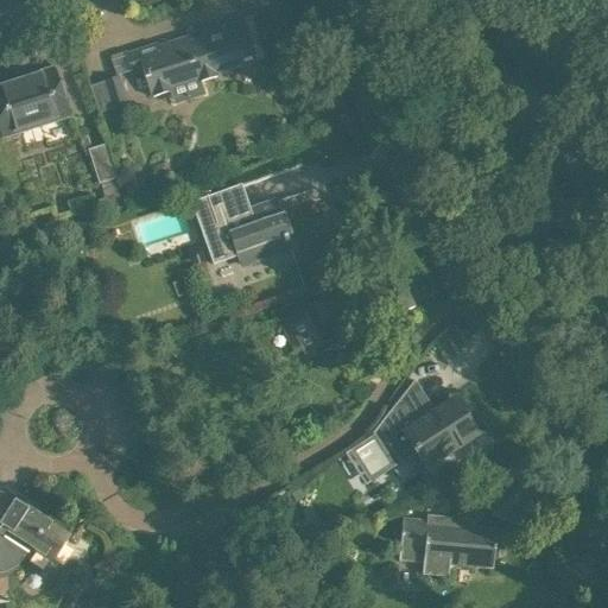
[(267,0),(239,0),(245,16),(270,6),(267,0)]
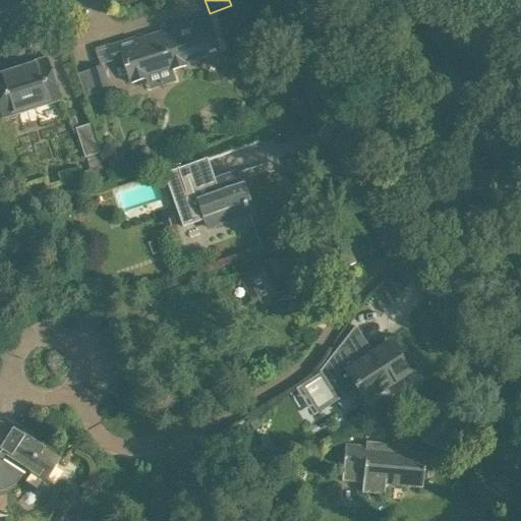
[(183,63),(218,52),(207,16),(163,31),(163,33),(133,42),(133,40),(107,48),(112,63),(121,60),(127,81),(129,81),(129,83),(146,78),(145,75),(168,68),(169,71),(171,71),(184,66),(183,63)]
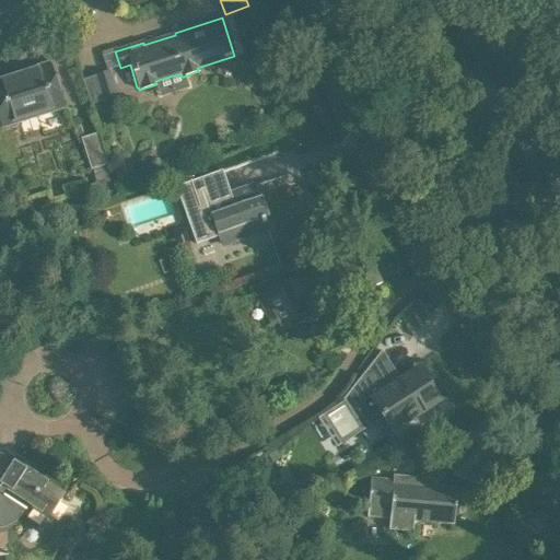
[(0,80),(0,117),(3,128),(19,123),(18,120),(60,106),(47,66),(0,80)]
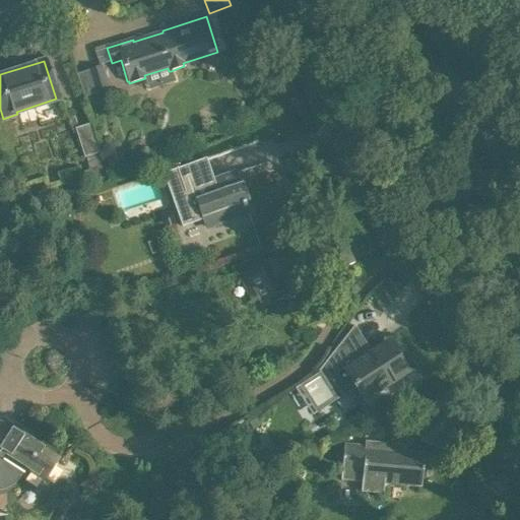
[(108,90),(101,67),(76,74),(83,98),(108,90)]
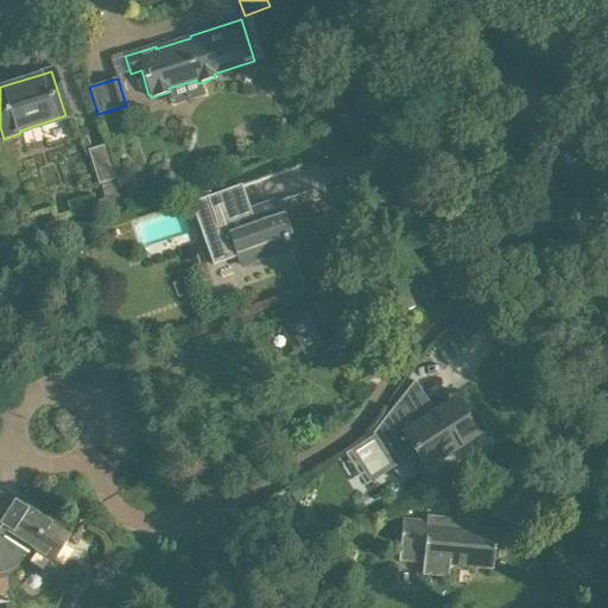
[(87,150),(97,184),(116,178),(106,144),(87,150)]
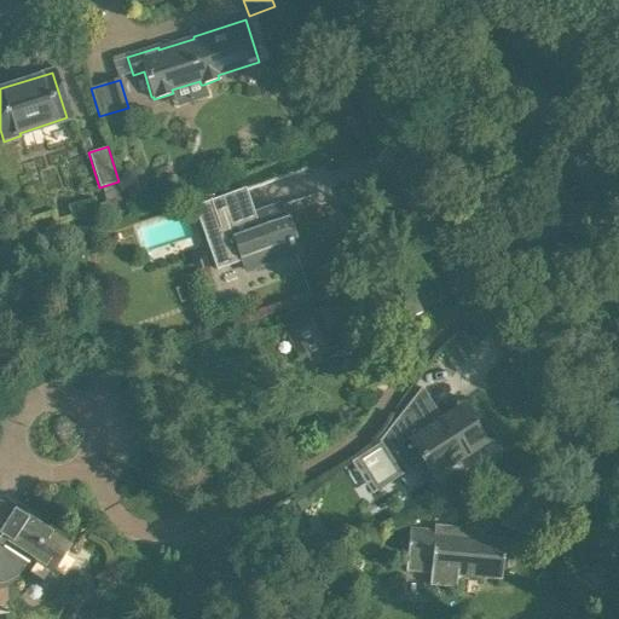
[(295,253),(278,206),(253,215),(244,189),(194,207),(214,265),(242,255),(247,270),(295,253)]
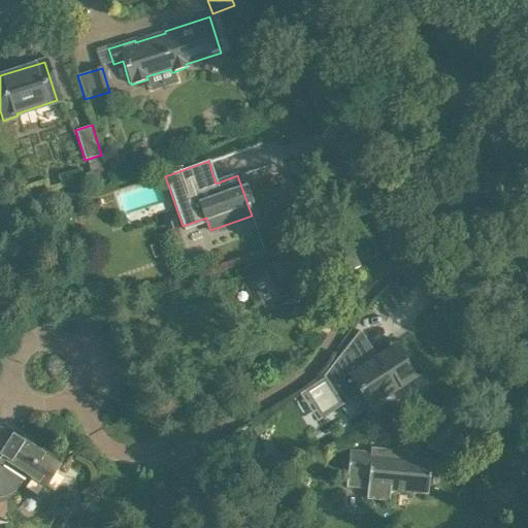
[(178,162),(167,165),(170,174),(182,170),(178,162)]
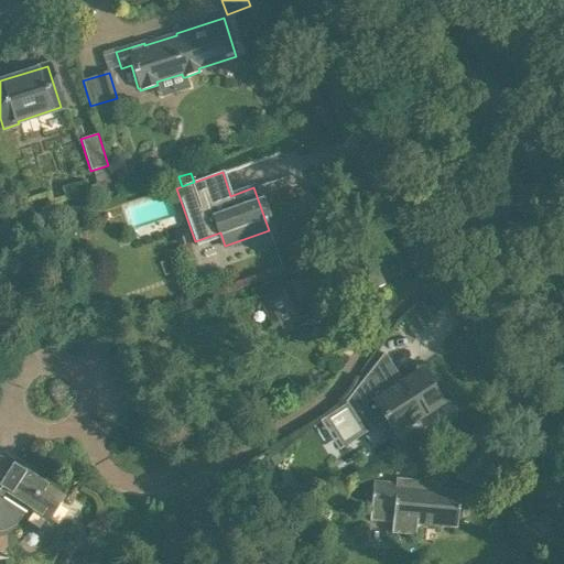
[(66,209),(68,218),(94,209),(91,203),(84,205),(83,204),(66,209)]
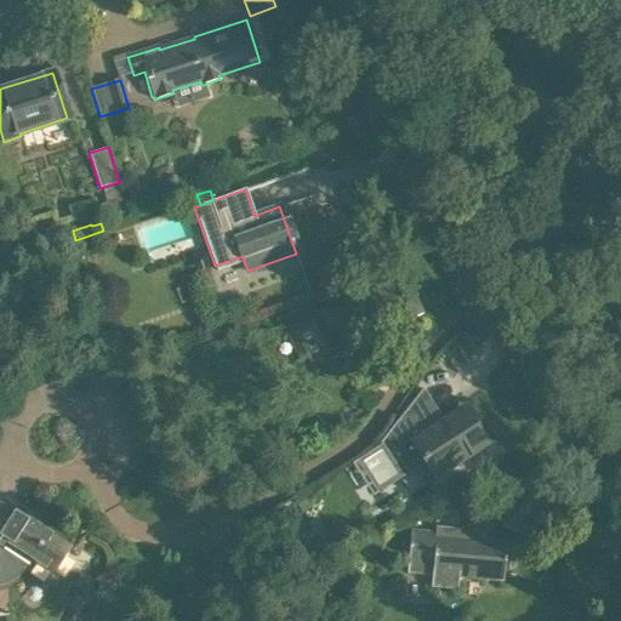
[(93,244),(78,249),(83,261),(98,255),(93,244)]
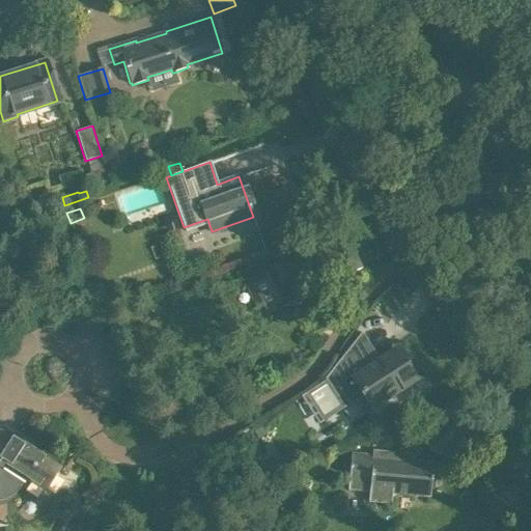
[(322,270),(305,279),(312,294),(360,270),(341,231),(269,268),(271,271),(260,276),(269,292),(280,287),(278,283),(302,271),(303,272),(312,268),(311,266),(317,261),(322,270)]
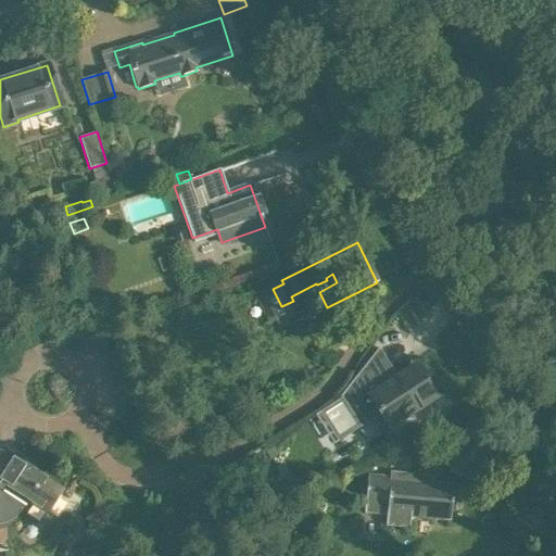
[(293,301),(281,306),(270,312),(279,329),(302,318),(293,301)]
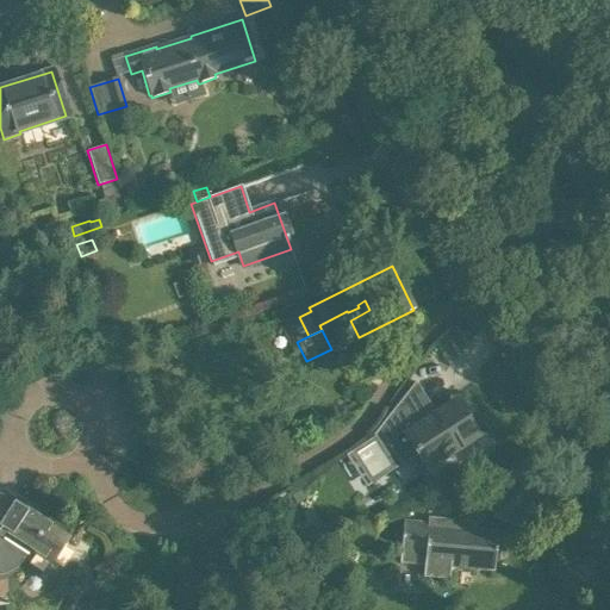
[(434,412),(415,383),(373,436),(381,449),(387,446),(397,462),(412,452),(416,456),(418,455),(428,471),(436,466),(478,440),(453,400),(434,412)]
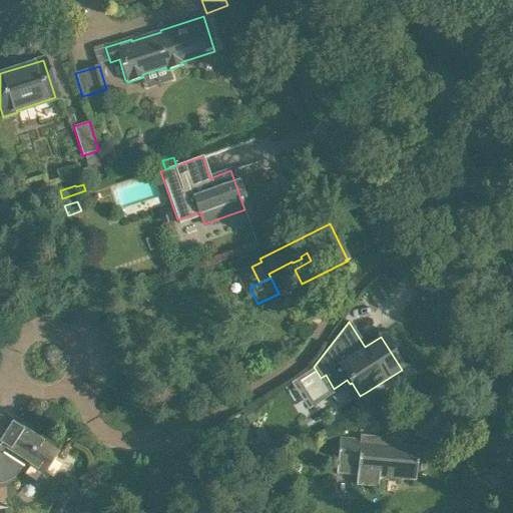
[(0,483),(0,484),(3,483),(5,482),(7,481),(10,480),(12,478),(14,477),(16,475),(17,473),(24,462),(43,475),(59,451),(20,425),(18,428),(10,422),(8,424),(6,423),(4,422),(2,421),(0,421),(0,483)]
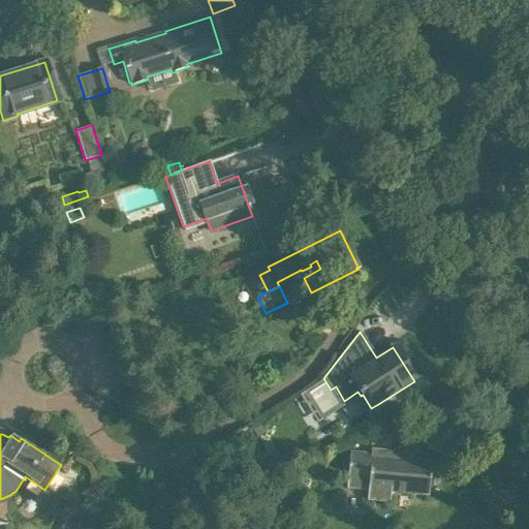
[(346,484),(368,485),(366,499),(390,501),(390,491),(428,495),(431,462),(371,457),(371,455),(349,453),(346,484)]
